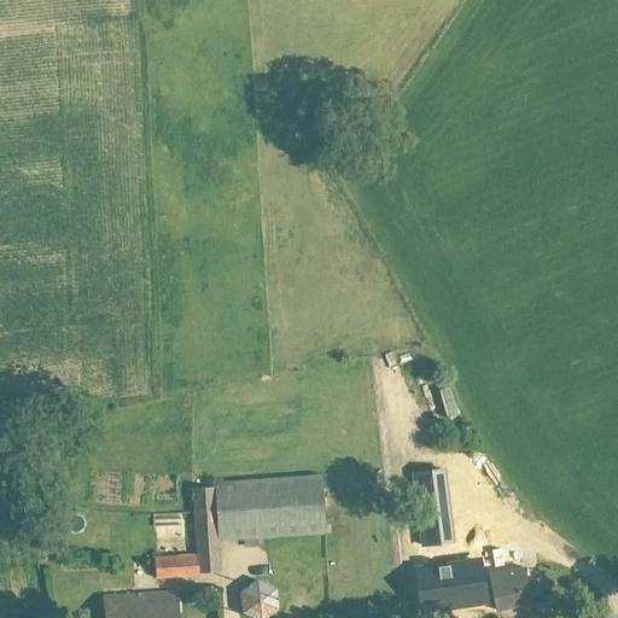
[(452,542),(443,470),(414,473),(423,544),(452,542)]
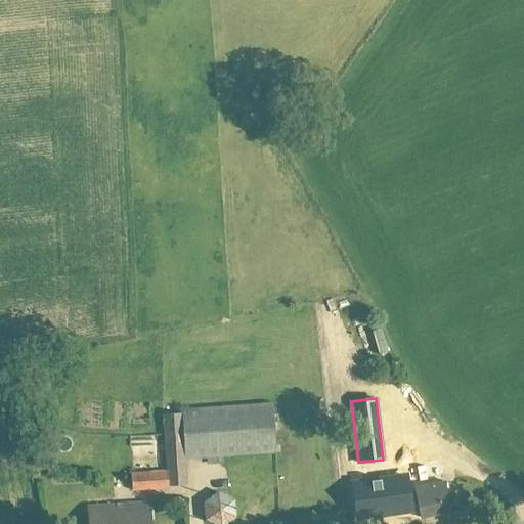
[(187,460),(277,452),(273,401),(181,408),(182,412),(163,415),(166,470),(131,472),(133,491),(169,488),(169,486),(189,484),(187,460)]
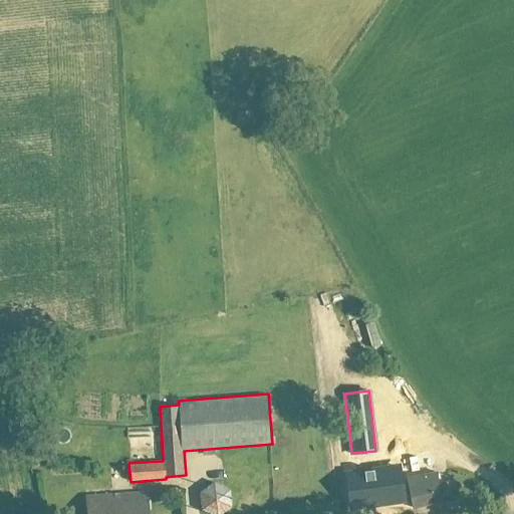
[(152,423),(124,423),(124,445),(153,444),(152,423)]
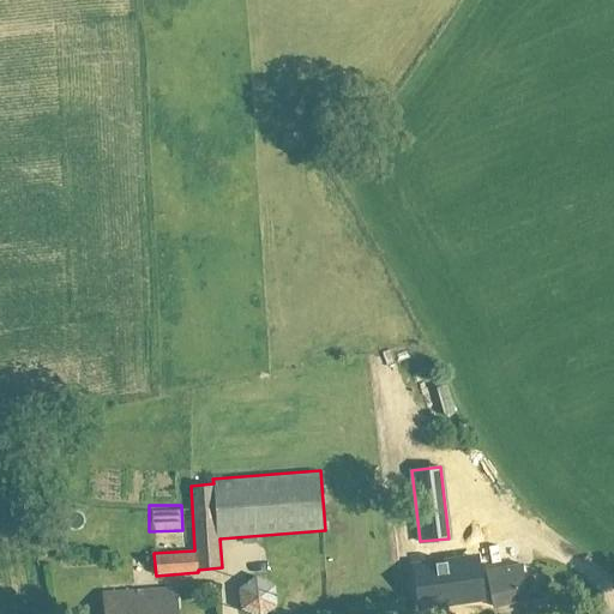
[(479,589),(516,587),(513,534),(476,535),(479,589)]
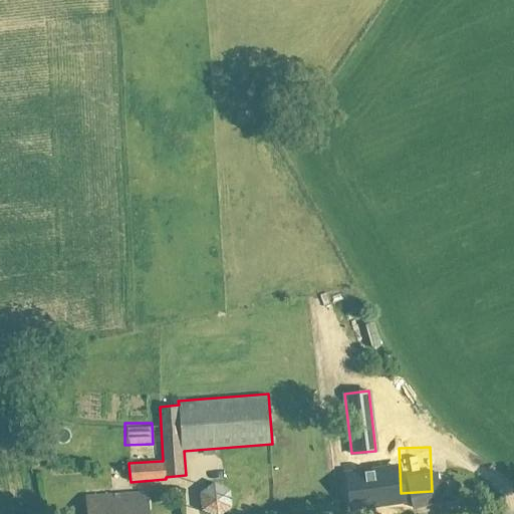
[(398,501),(393,467),(346,474),(351,507),(398,501)]
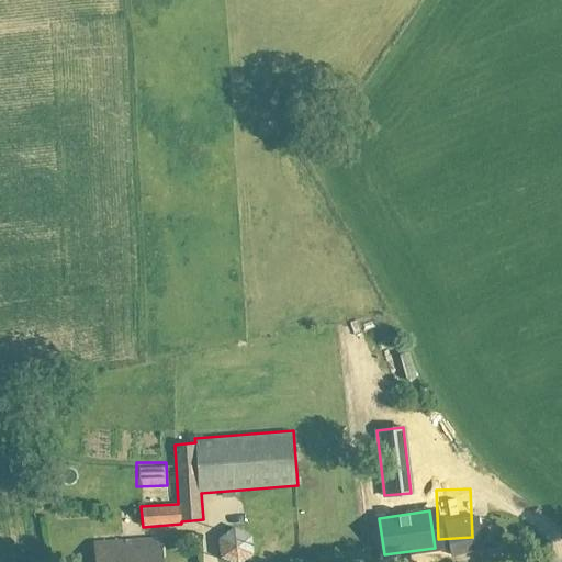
[(231,561),(242,561),(254,554),(253,535),(233,526),(217,538),(220,558),(231,561)]
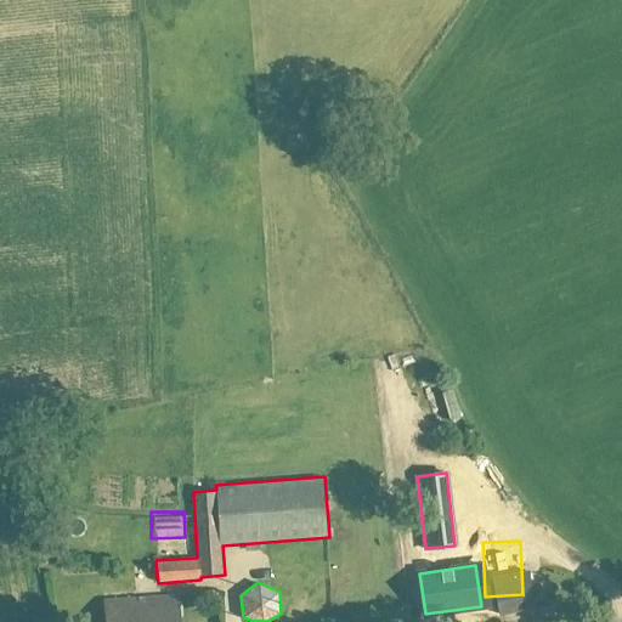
[(180,621),(179,595),(105,600),(106,621),(180,621)]
